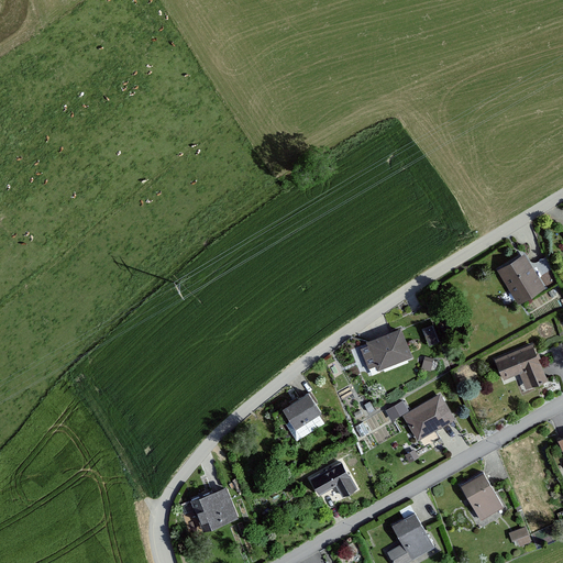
[(522,253),(492,269),(511,305),(554,282),(542,260),(530,266),(522,253)]
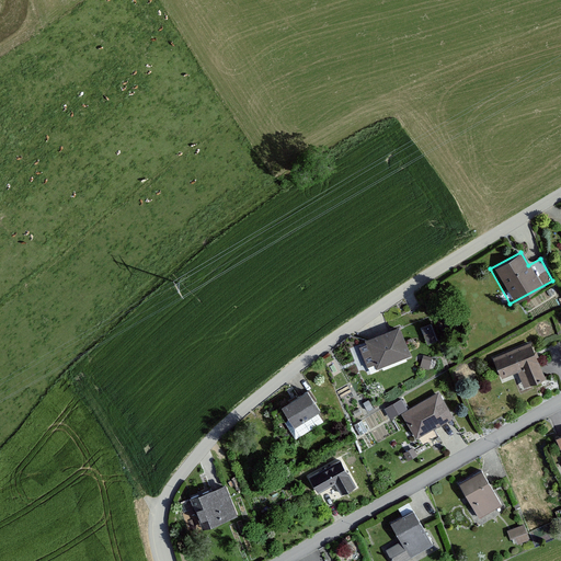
[(398,324),(354,341),(366,370),(409,354),(398,324)]
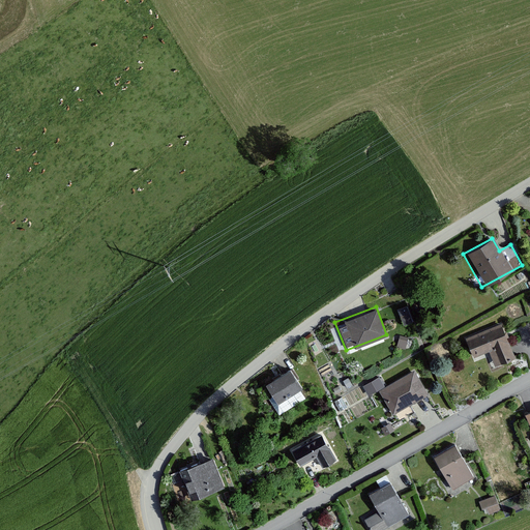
[(501,322),(464,337),(472,358),(493,350),(499,364),(516,357),(501,322)]
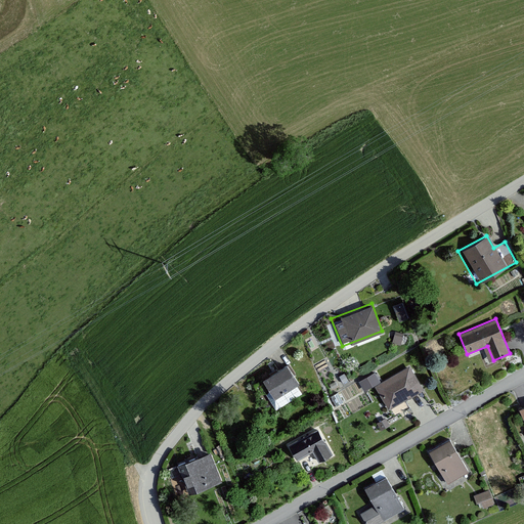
[(284,365),(259,380),(275,407),(300,392),(284,365)]
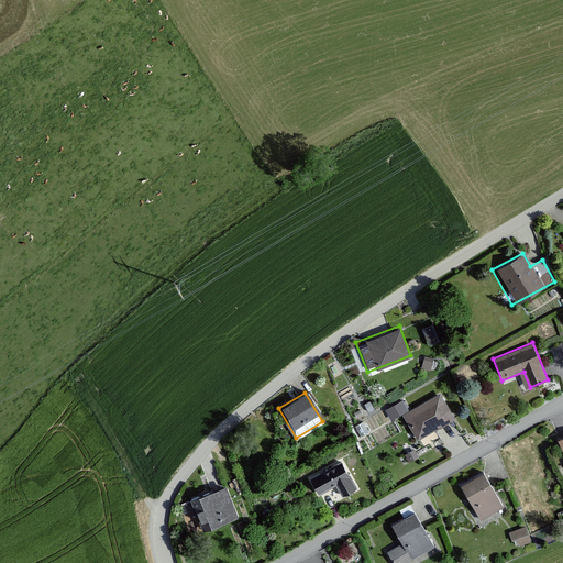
[(439,394),(401,414),(415,439),(452,419),(439,394)]
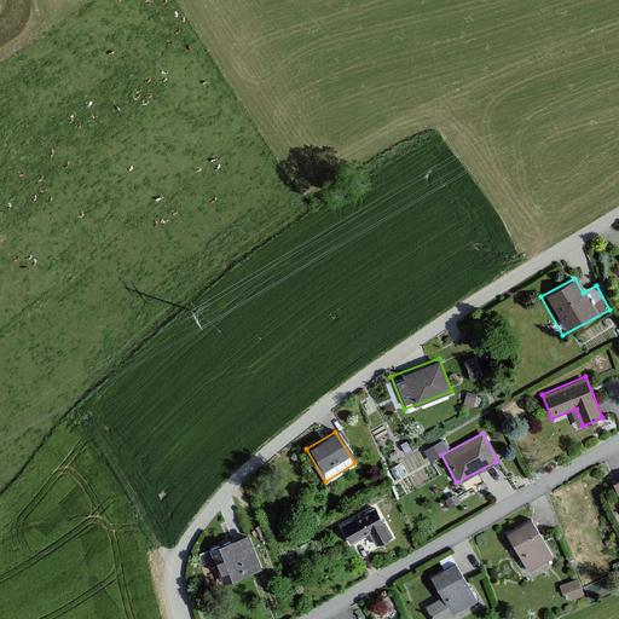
[(429,457),(450,450),(445,438),(424,445),(429,457)]
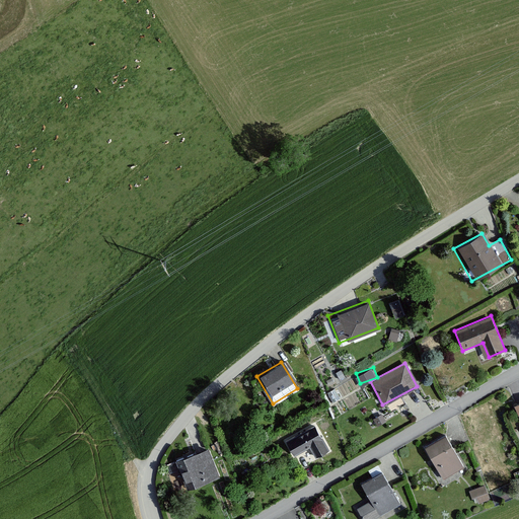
[(312,427),(285,442),(292,455),(307,447),(313,459),(326,452),(312,427)]
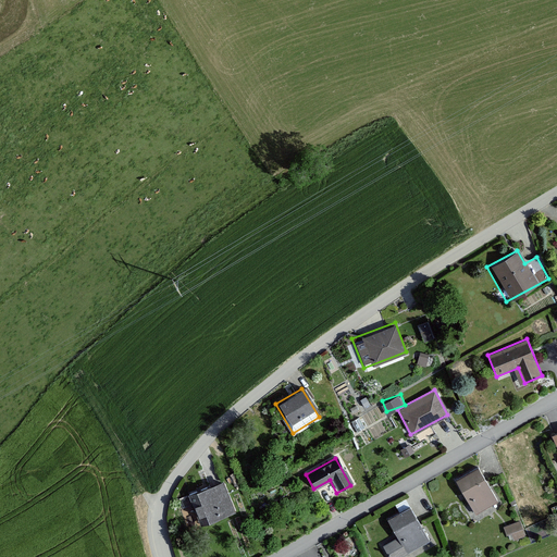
[(477,468),(453,481),(473,516),(496,503),(477,468)]
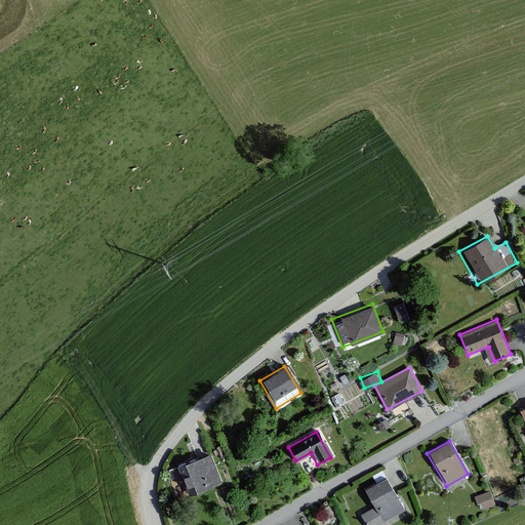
[(208,452),(175,463),(186,493),(219,482),(208,452)]
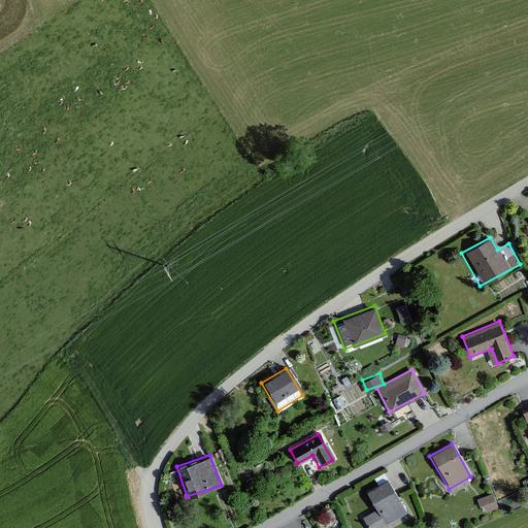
[(387,479),(364,491),(374,509),(361,516),(367,527),(376,527),(405,514),(387,479)]
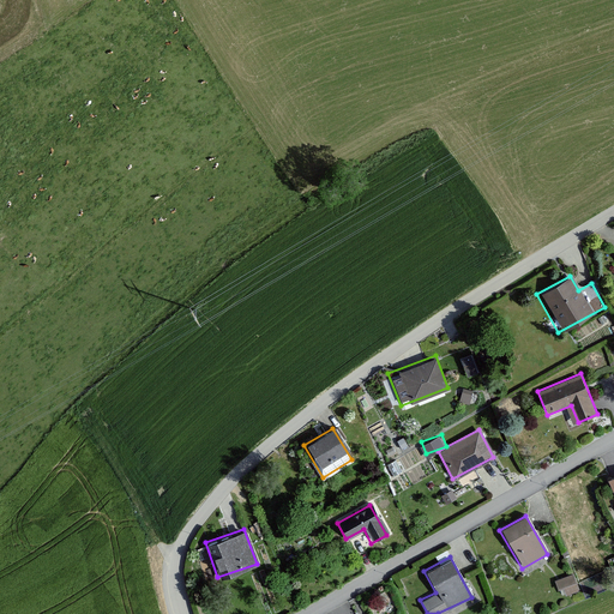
[(573,573),(555,581),(561,596),(581,589),(573,573)]
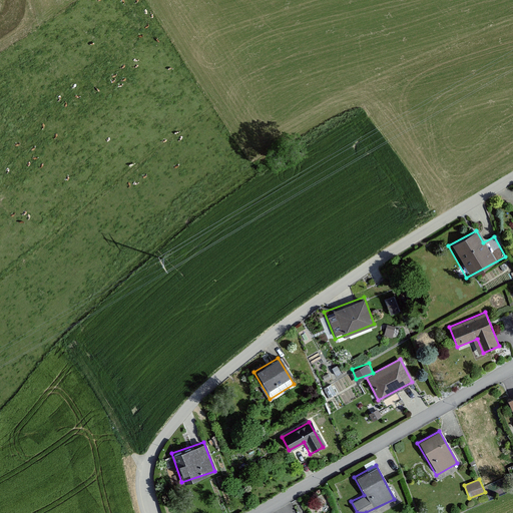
All buildings are outlined.
